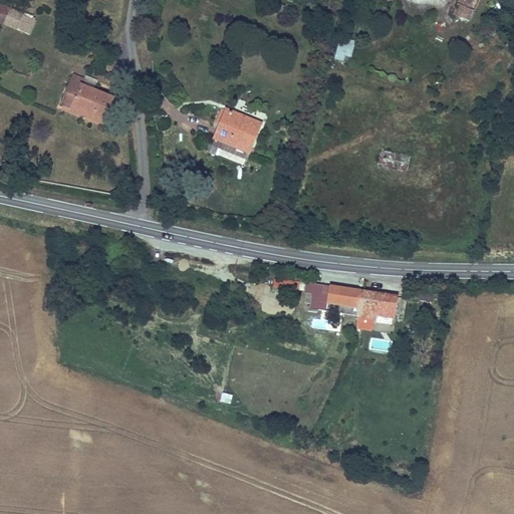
[(479,0),(457,0),(456,4),(457,4),(474,11),(475,12),(479,0)]
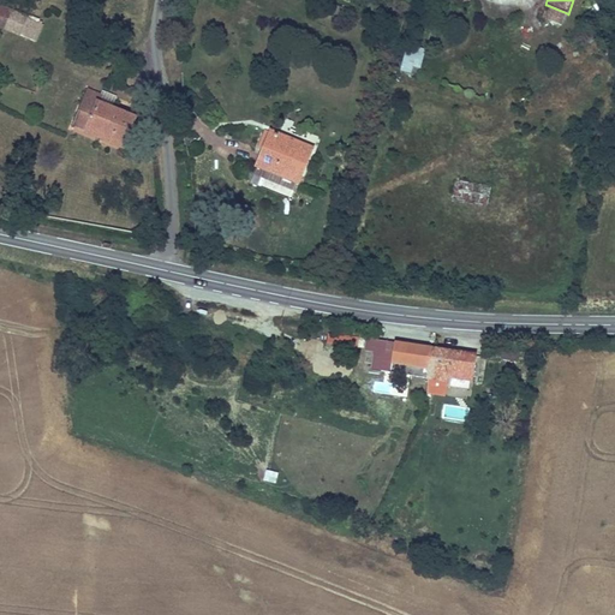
[(323,10),(342,16),(345,9),(327,1),(323,10)]
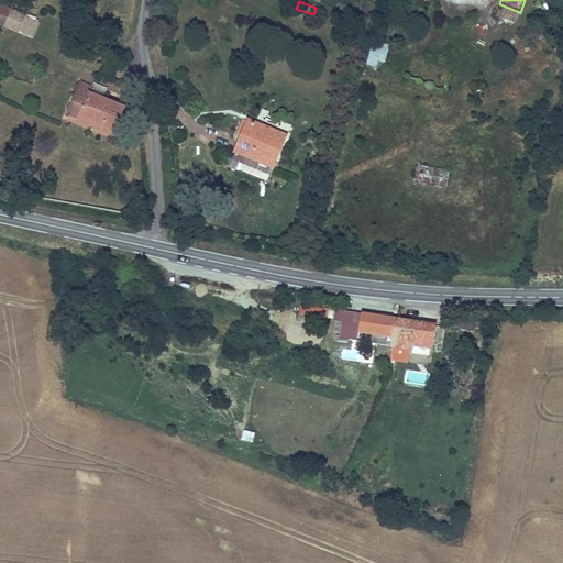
[(0,25),(3,28),(11,9),(0,4),(0,25)]
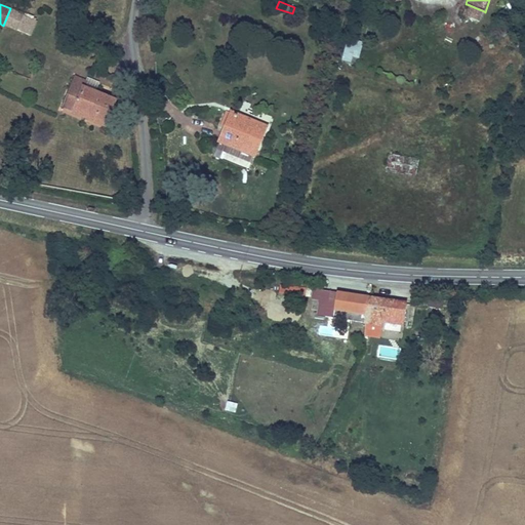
[(480,22),(484,11),(467,4),(462,14),(480,22)]
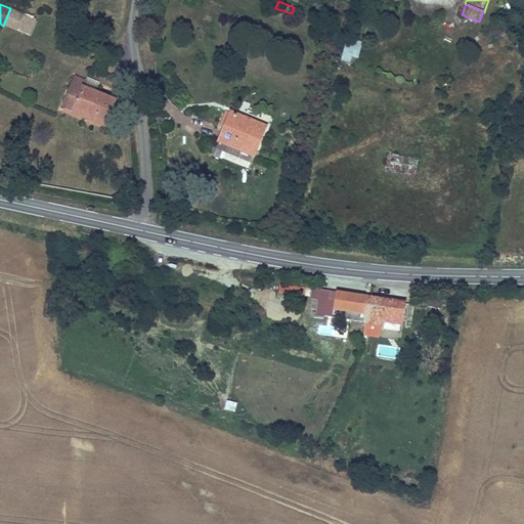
[(10,8),(3,26),(17,32),(17,31),(24,15),(24,14),(10,8)]
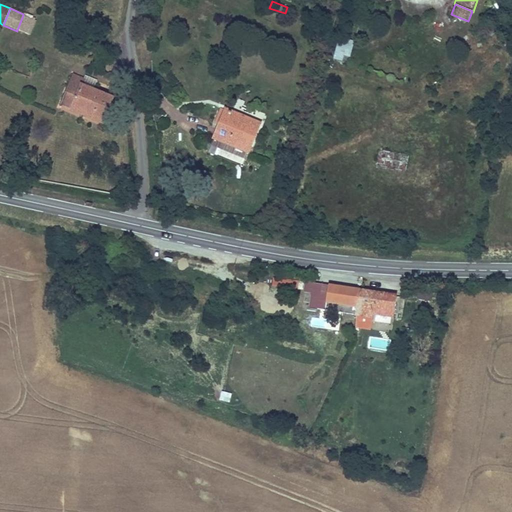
[(36,21),(23,15),(17,30),(30,35),(36,21)]
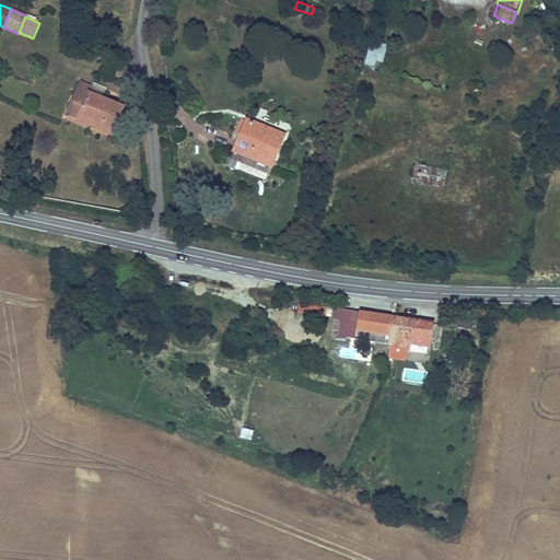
[(380,70),(387,45),(371,41),(363,66),(380,70)]
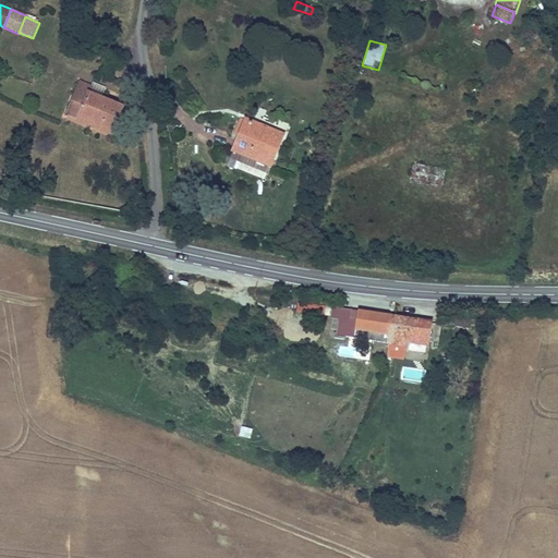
[(123,107),(101,98),(89,94),(92,87),(81,83),(68,114),(79,118),(112,132),(123,107)]
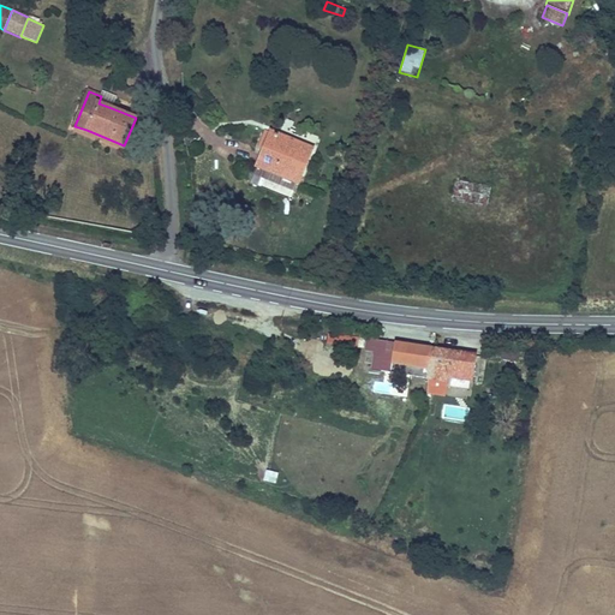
[(102,91),(101,96),(99,103),(112,108),(117,97),(102,91)]
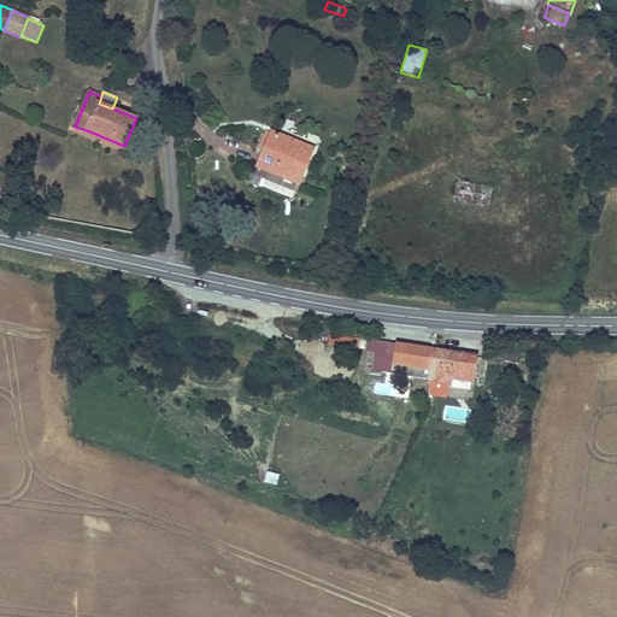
[(258,148),(264,151),(271,131),(266,129),(258,148)]
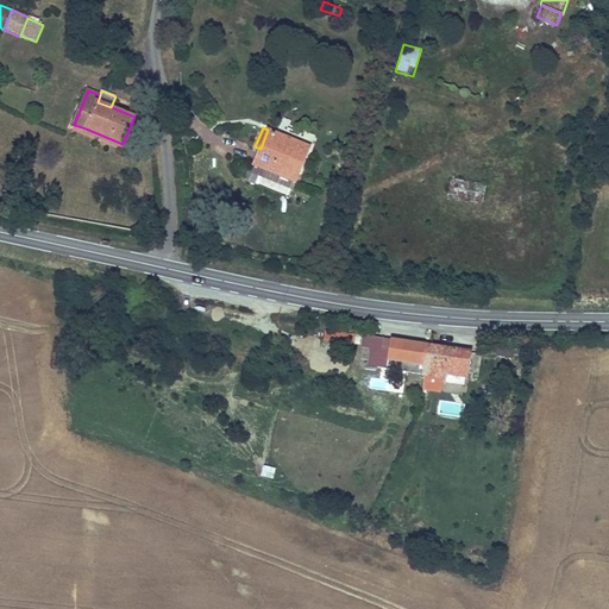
[(121,148),(123,144),(86,129),(85,132),(121,148)]
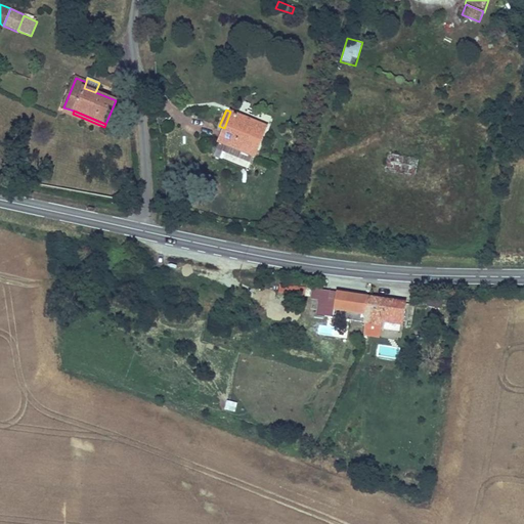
[(219,139),(257,153),(266,128),(246,120),(247,118),(230,112),(224,128),(219,139)]
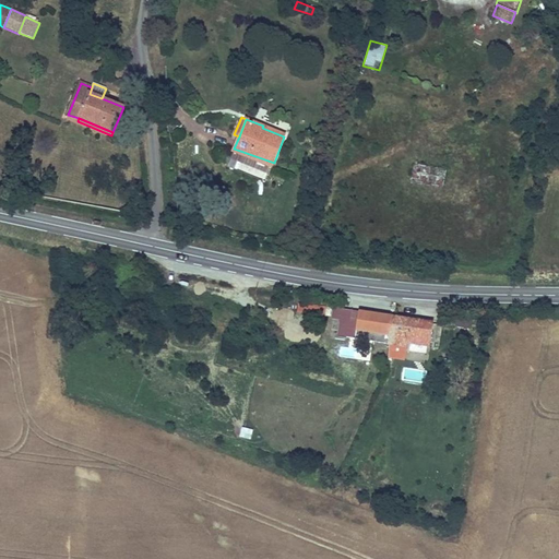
[(272,167),(274,163),(234,149),(233,153),(272,167)]
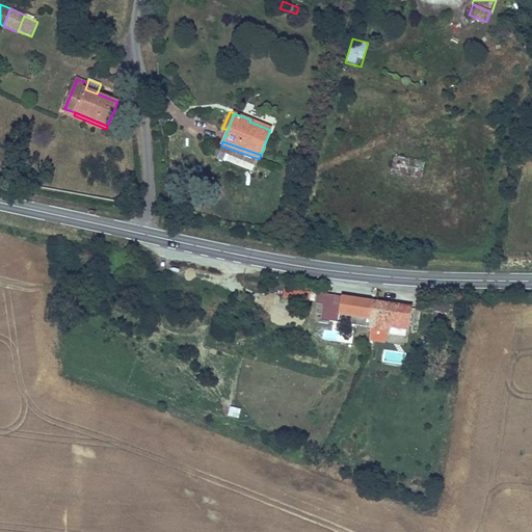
[(396,157),(395,175),(423,177),(424,158),(396,157)]
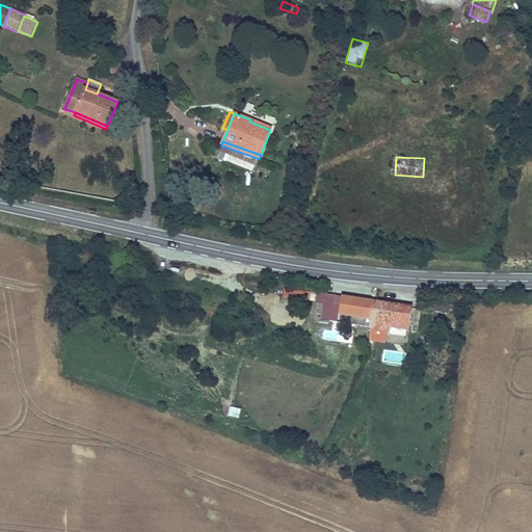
[(388,328),(408,331),(411,307),(317,293),(315,303),(322,304),(320,320),(338,322),(339,316),(370,321),(369,329),(387,331),(388,328)]
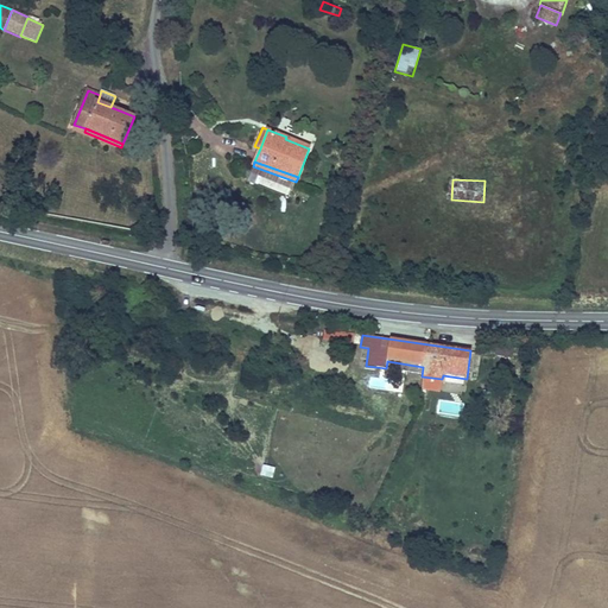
[(263,464),(260,476),(273,479),(276,467),(263,464)]
